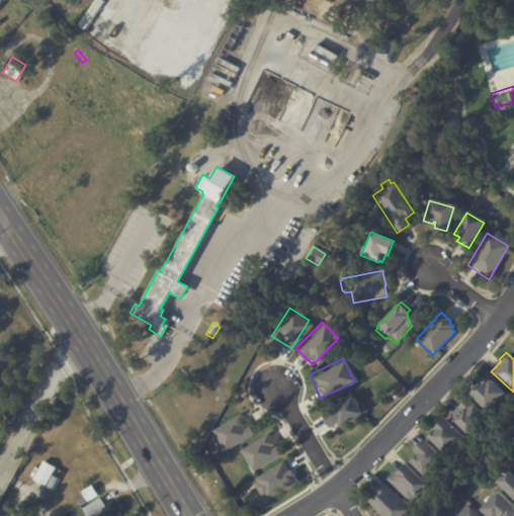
[(504,393),(486,411),(468,394),(477,385),(478,387),(484,379),(486,381),(490,378),(504,393)]
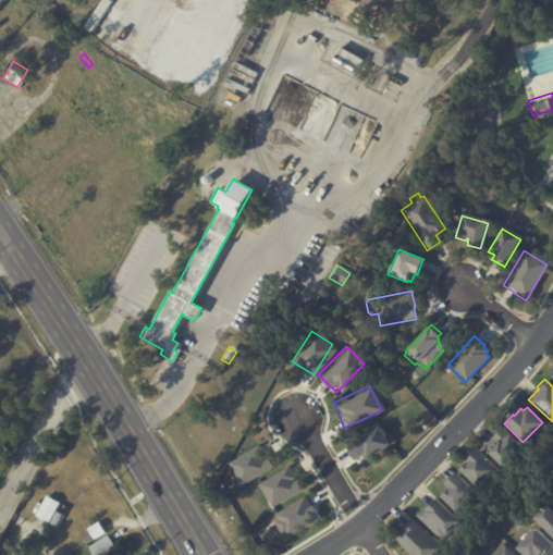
[(521,447),(502,467),(487,451),(488,451),(482,445),(494,432),(494,433),(501,427),(521,447)]
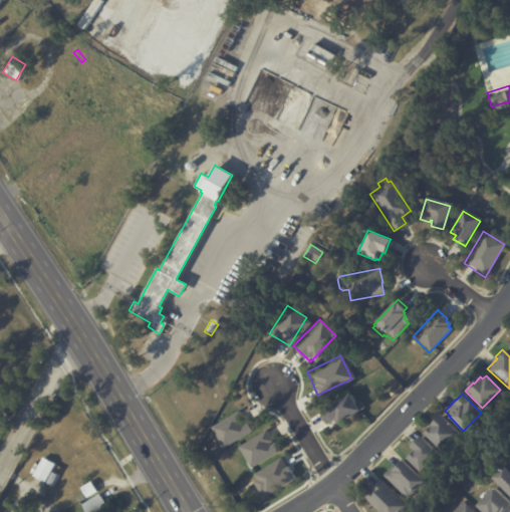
[(358,411),(358,412),(338,424),(337,423),(336,423),(334,421),(332,422),(331,421),(325,424),(318,412),(348,395),(353,403),(358,399),(364,406),(358,411)]
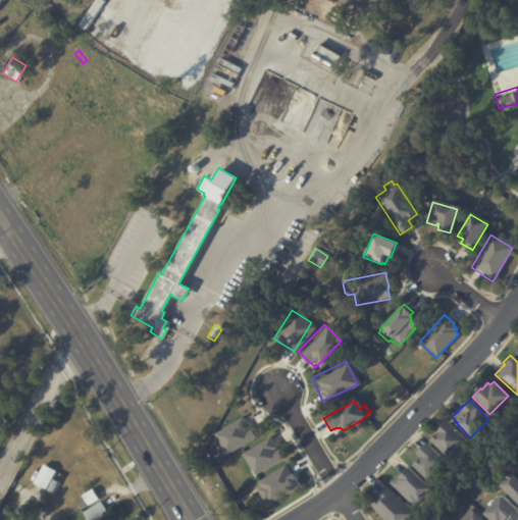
[(212,429),(223,452),(253,437),(242,415),(212,429)]
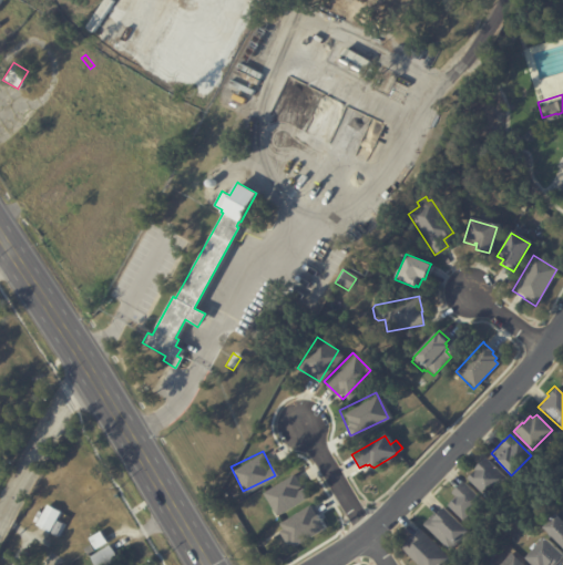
[(478,465),(485,456),(507,478),(487,497),(467,478),(476,469),(474,468),(478,465)]
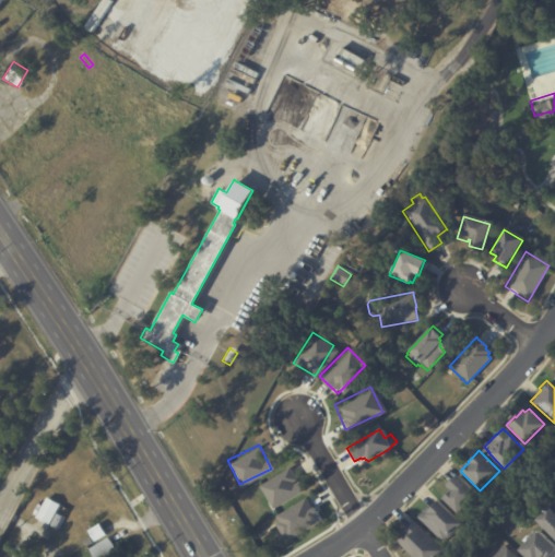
[(302,489),(288,465),(257,482),(270,506),(302,489)]
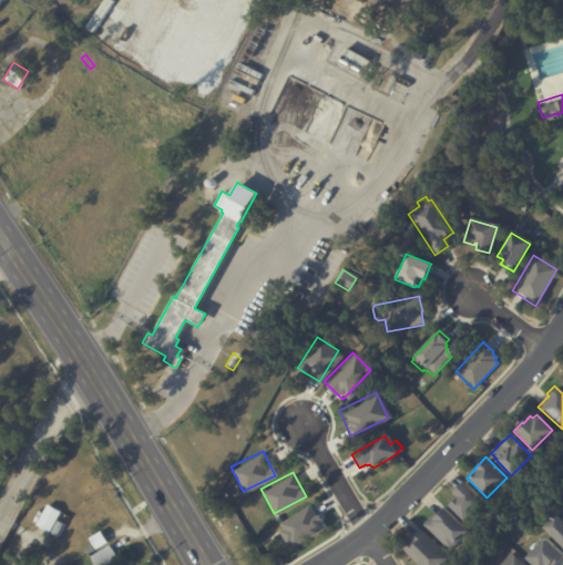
[(448,504),(447,502),(454,494),(451,492),(462,480),(482,501),(463,520),(448,504)]
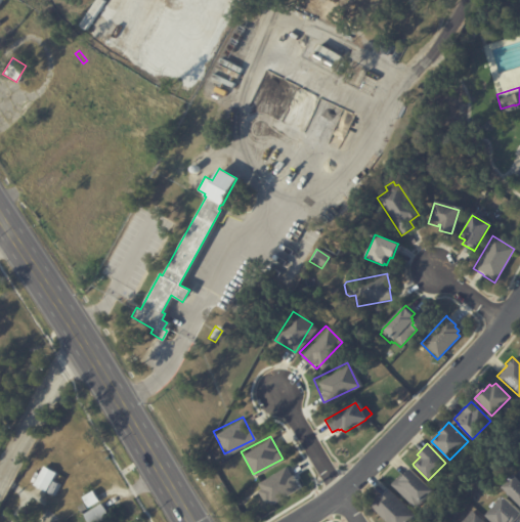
[(39,489),(30,484),(31,482),(28,480),(33,471),(36,473),(41,465),(53,472),(43,491),(39,489)]
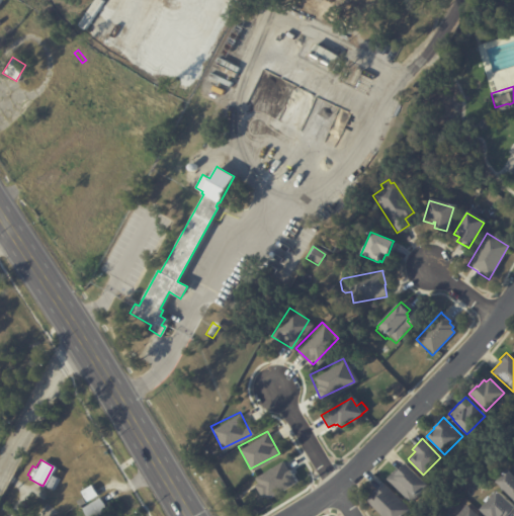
[(251,475),(260,496),(293,483),(284,460),(251,475)]
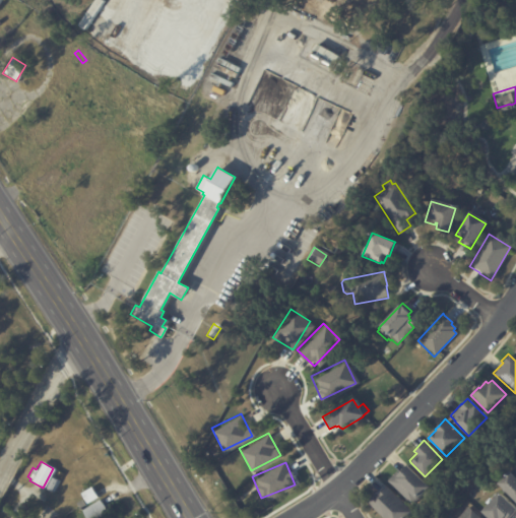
[(410,504),(386,479),(395,469),(397,471),(404,463),(428,486),(427,488),(431,491),(424,497),(421,494),(410,504)]
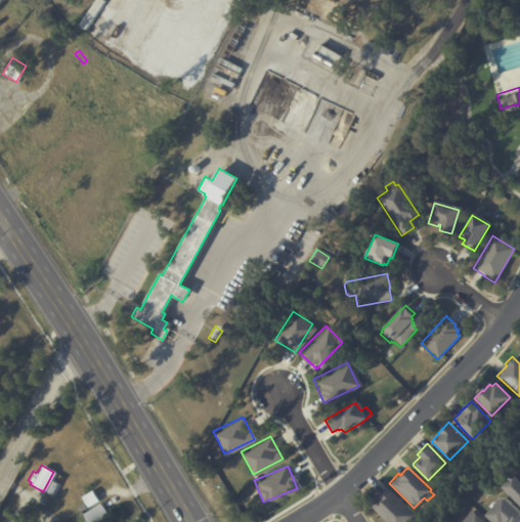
[(519,506),(501,486),(519,468),(519,506)]
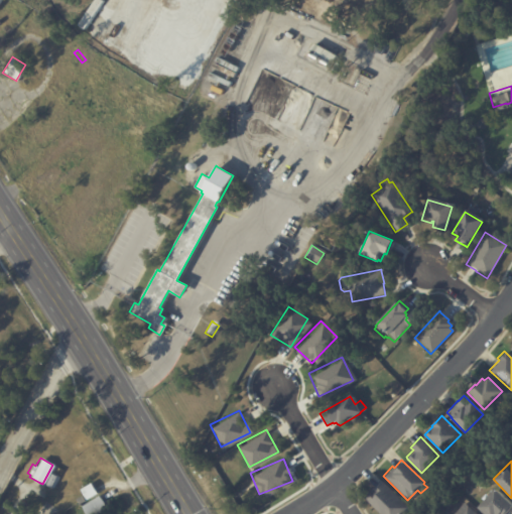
[(49,473),(56,476),(51,487),(44,484),(49,473)]
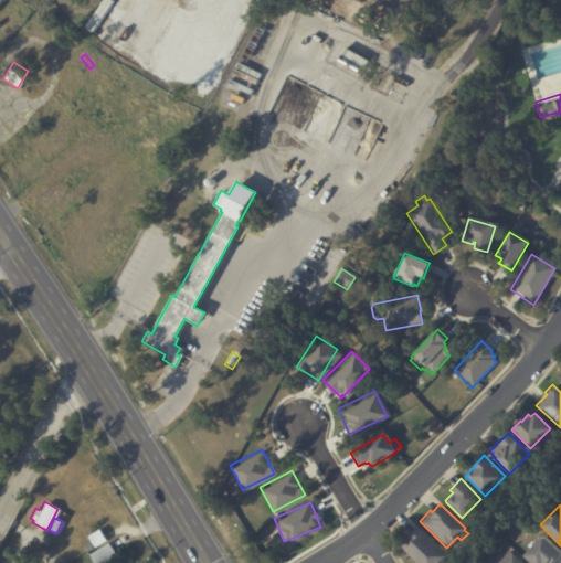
[(406,534),(410,537),(417,528),(442,550),(429,562),(416,562),(398,544),(406,534)]
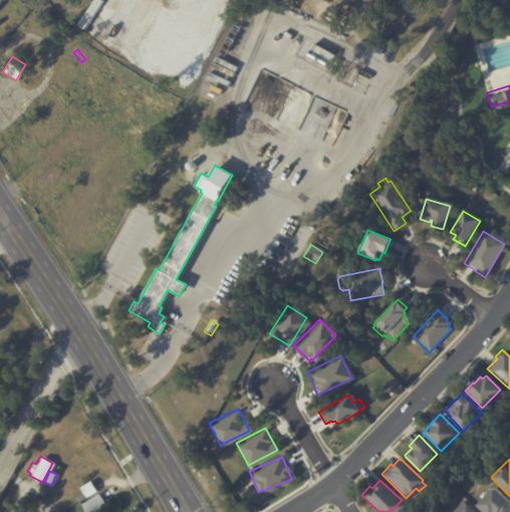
[(89,481),(94,491),(84,498),(77,487),(88,481),(89,481)]
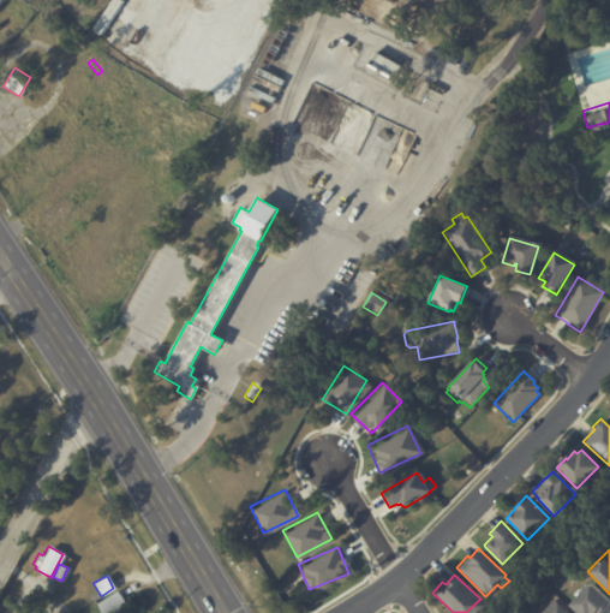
[(58,582),(66,588),(64,591),(55,587),(58,582)]
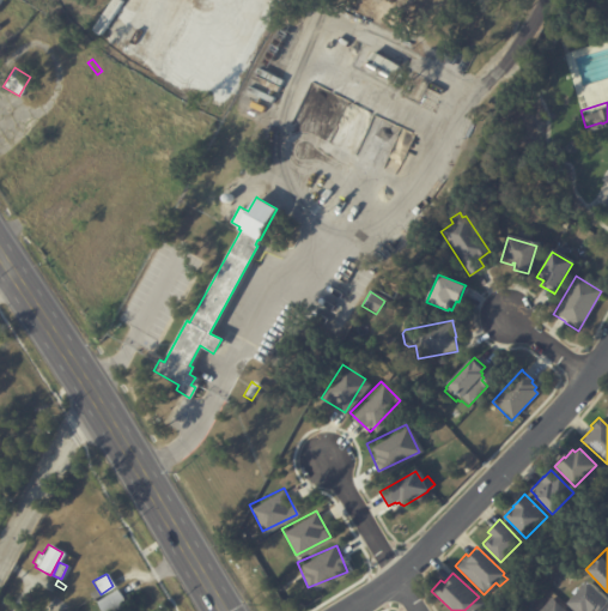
[(607,602),(601,610),(575,610),(566,603),(587,580),(607,600),(607,602)]
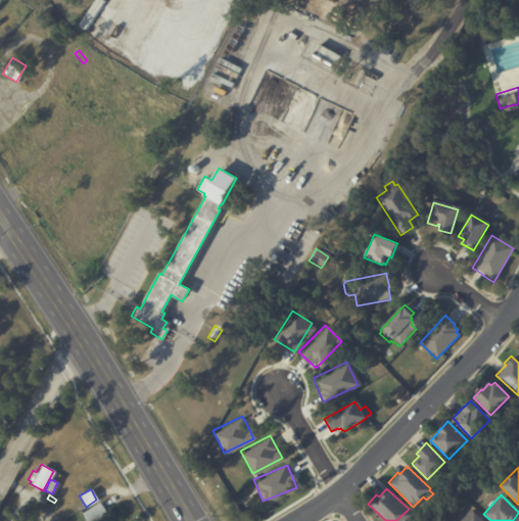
[(98,502),(106,516),(97,520),(85,520),(80,512),(98,502)]
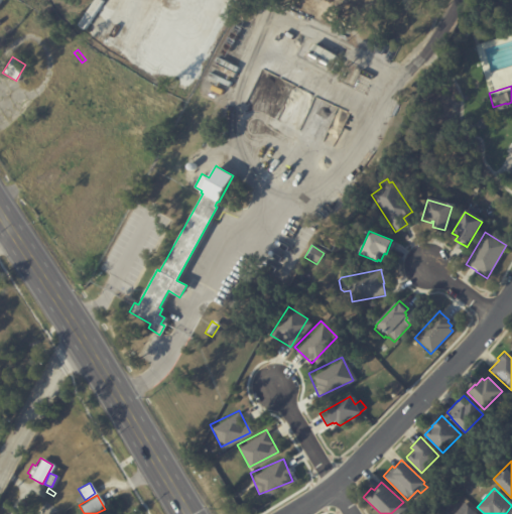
[(451,513),(462,502),(476,513),(451,513)]
